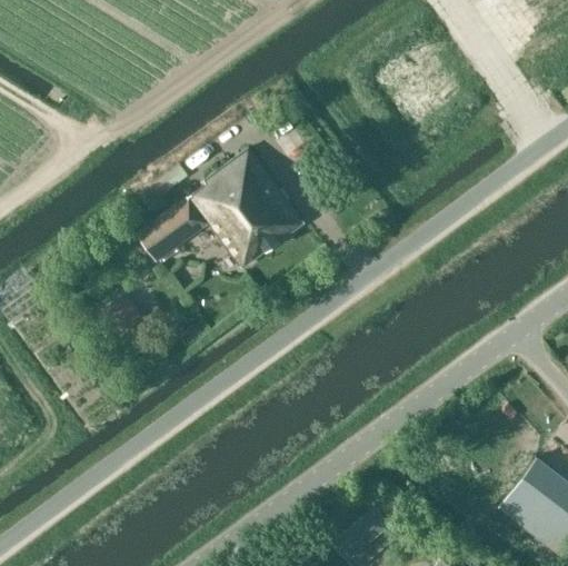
[(247,148),(135,235),(155,264),(206,226),(237,269),(301,224),(247,148)]
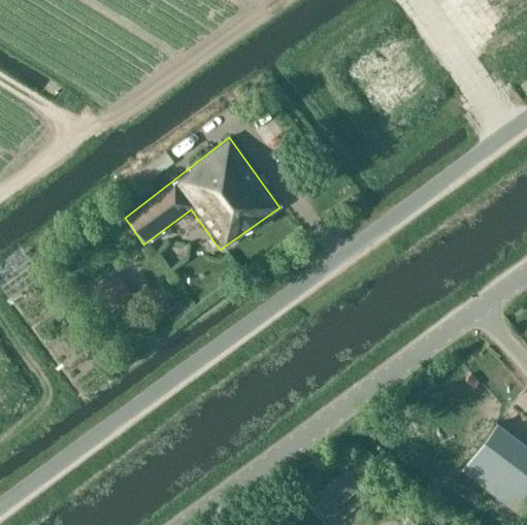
[(116,300),(136,287),(123,266),(102,281),(116,300)]
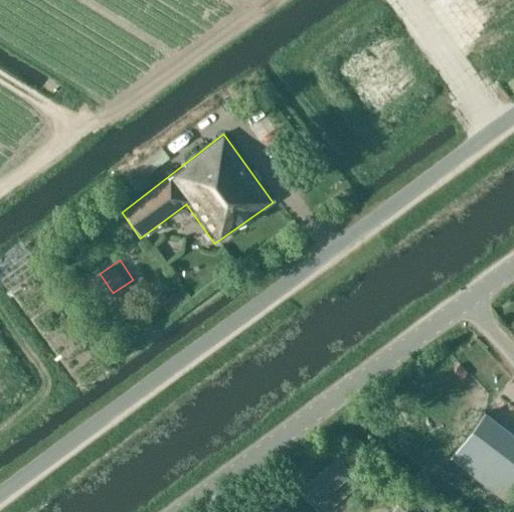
[(513,509),(513,438),(484,415),(450,460),(513,509)]
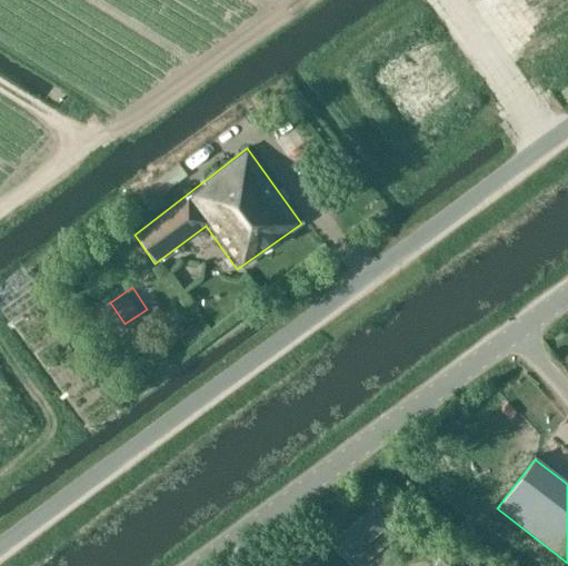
[(374,508),(331,544),(349,565),(364,565),(398,537),(374,508)]
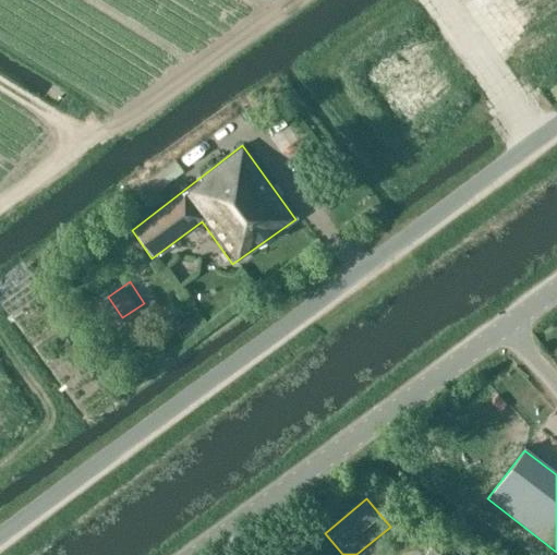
[(464,554),(452,546),(452,547),(436,539),(424,554),(464,554)]
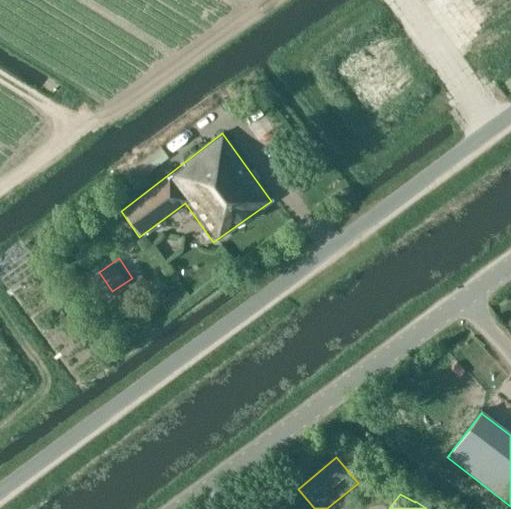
All buildings are outlined.
